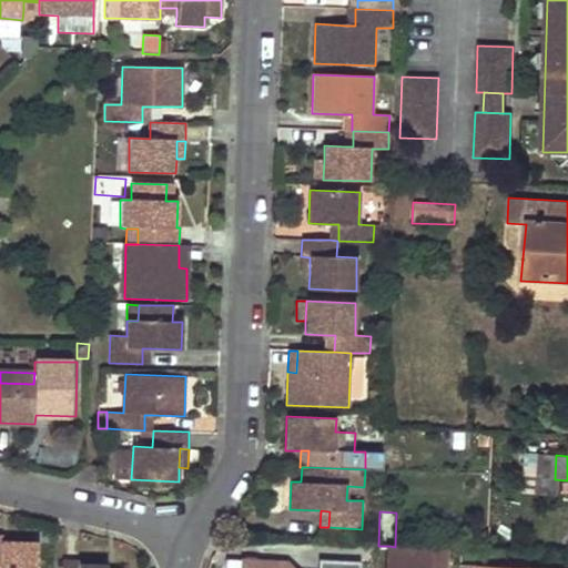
[(38,567),(39,544),(2,543),(3,537),(0,537),(0,567),(38,567)]
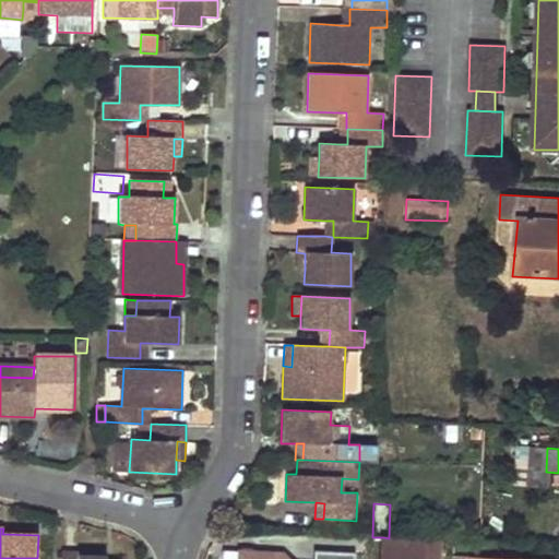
[(383,537),(381,558),(438,558),(439,540),(389,538),(383,537)]
